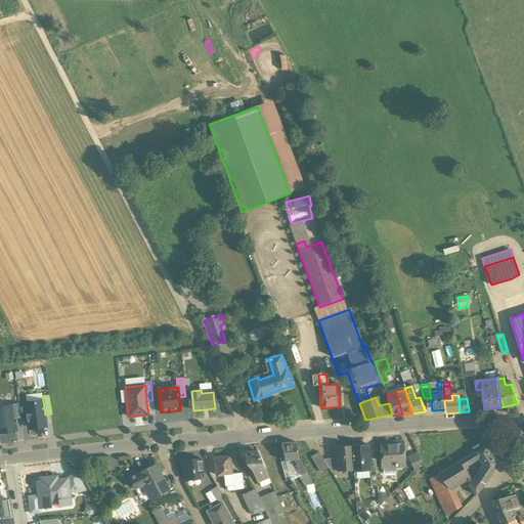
[(43,400),(25,403),(29,430),(46,428),(45,415),(43,400)]
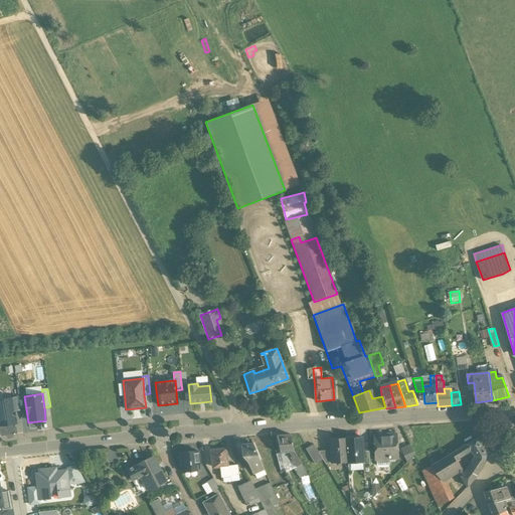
[(17,397),(0,399),(0,425),(16,424),(14,411),(19,411),(17,397)]
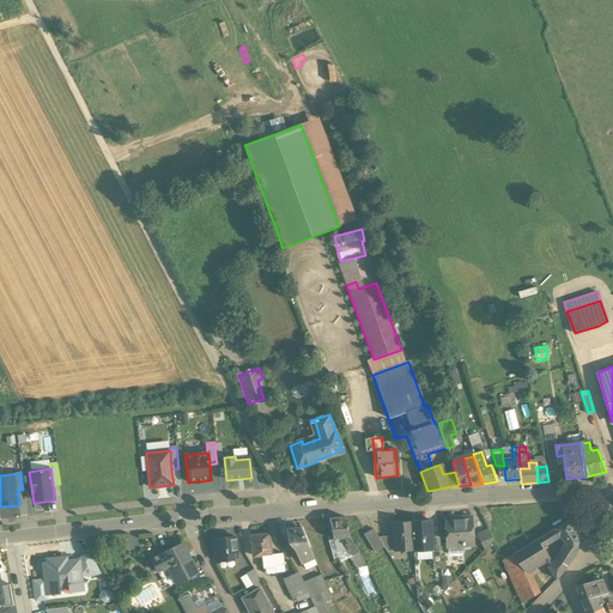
[(586,503),(580,509),(583,514),(589,508),(586,503)]
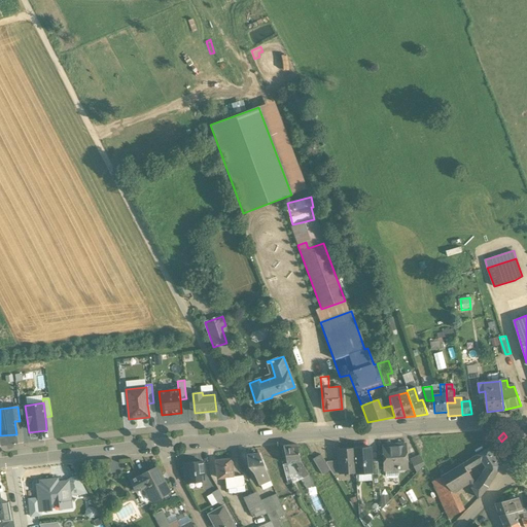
[(295,445),(283,446),(285,464),(293,463),(295,469),(300,476),(303,478),(308,475),(300,461),(295,445)]
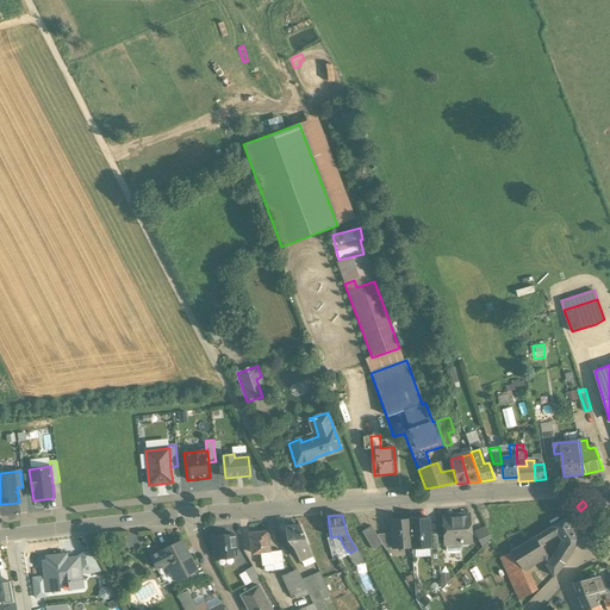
[(467,515),(442,516),(444,542),(460,541),(460,545),(470,543),(467,515)]
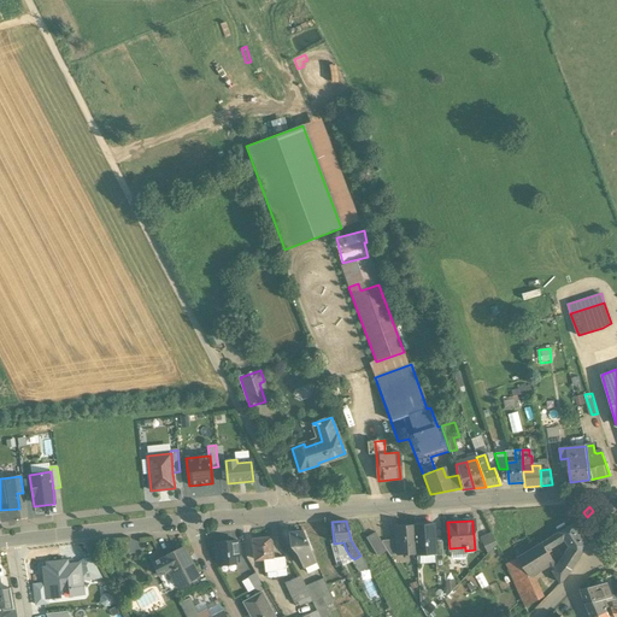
[(575,523),(559,533),(564,540),(569,547),(577,548),(583,553),(588,545),(575,523)]
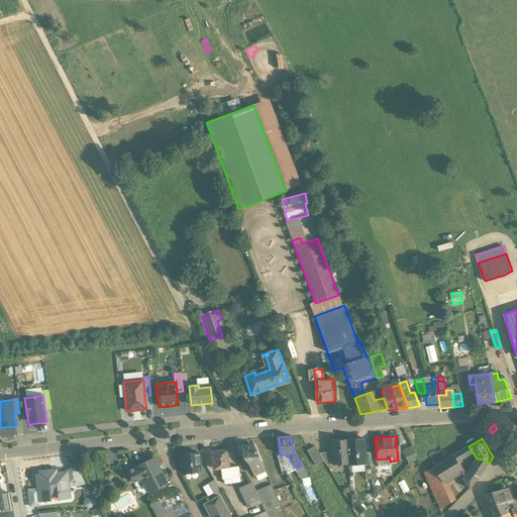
[(363,440),(346,441),(346,442),(348,462),(348,463),(365,462),(364,452),(363,440)]
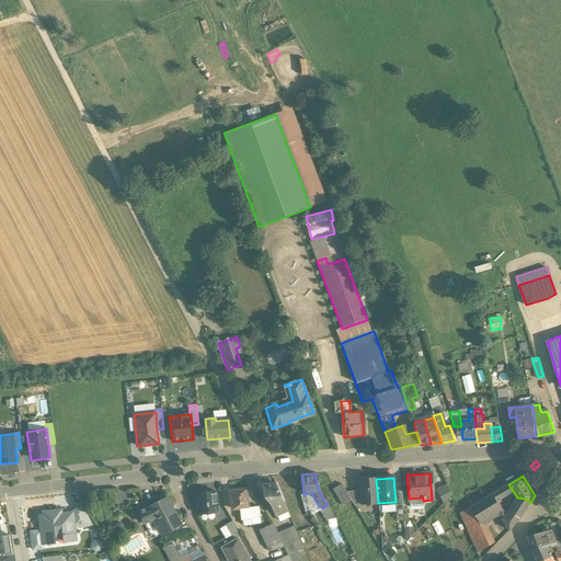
[(376,480),(358,481),(359,492),(361,503),(378,502),(376,480)]
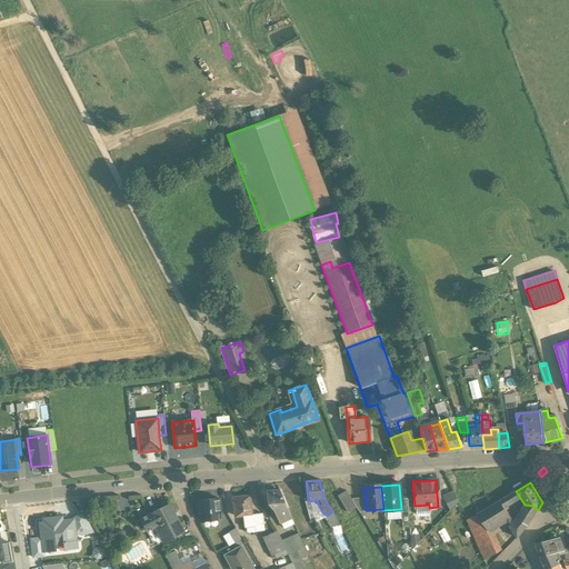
[(279,490),(267,491),(267,499),(268,499),(269,505),(270,506),(271,507),(272,507),(279,521),(290,516),(282,499),(279,490)]
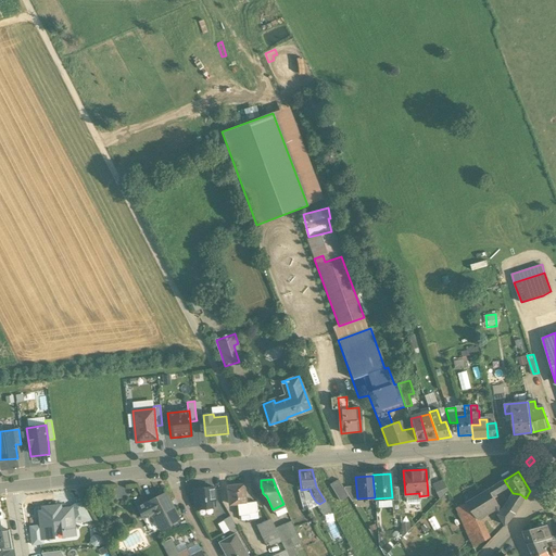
[(497,514),(501,509),(498,505),(493,496),(508,487),(504,480),(467,503),(477,518),(481,516),(494,507),(497,514)]
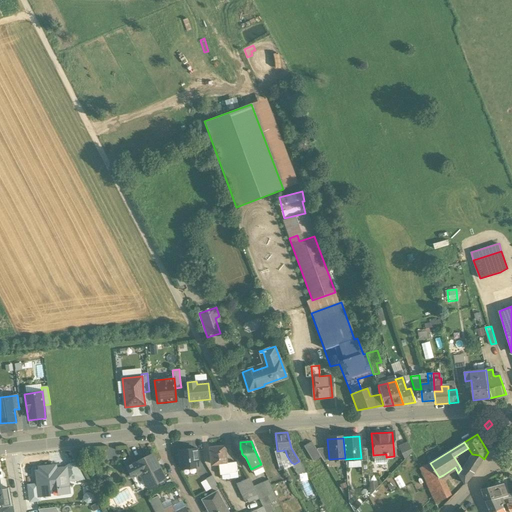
[(407,443),(398,448),(404,460),(412,452),(407,443)]
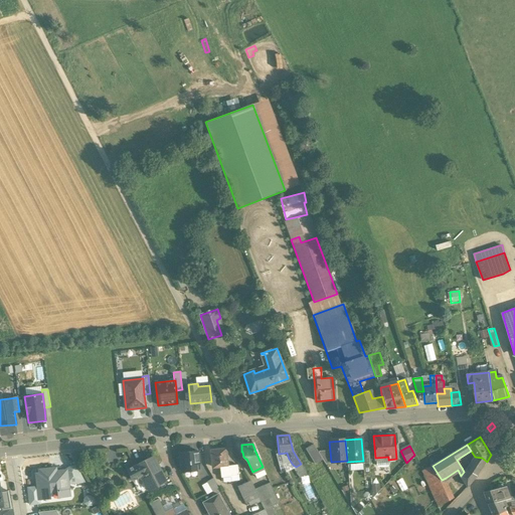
[(226,450),(210,451),(212,466),(213,468),(220,468),(221,482),(238,480),(237,466),(227,466),(226,450)]
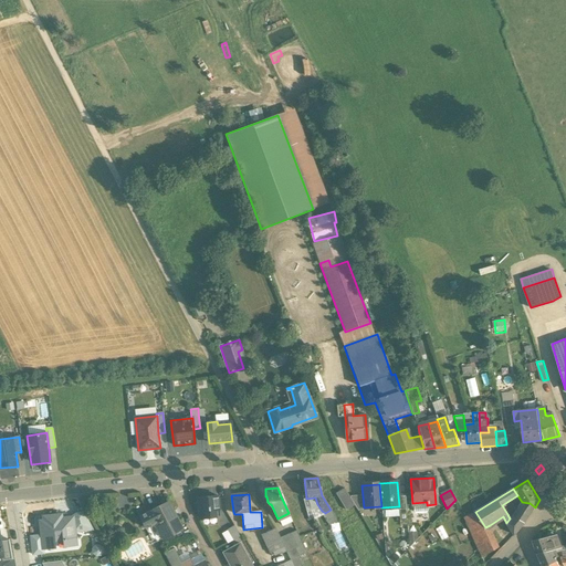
[(218,496),(197,499),(199,519),(216,516),(216,510),(219,509),(218,496)]
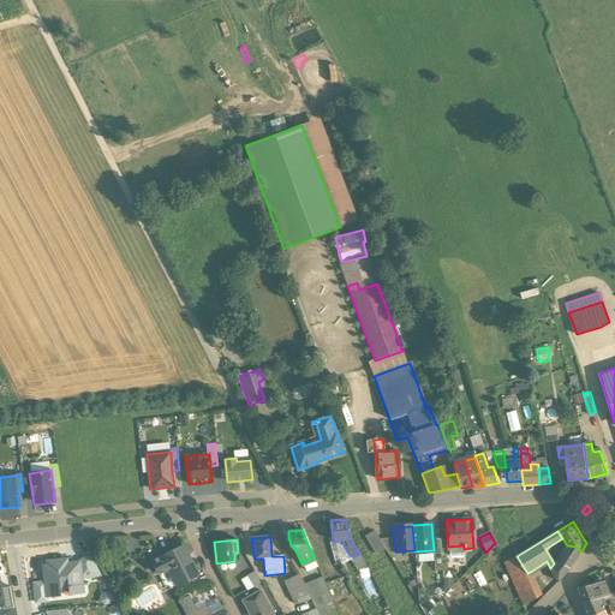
[(394,539),(381,541),(381,542),(388,555),(395,554),(395,551),(394,539)]
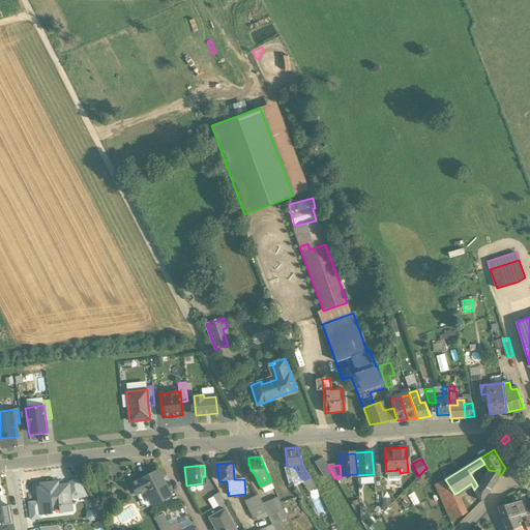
[(287,467),(284,468),(288,483),(301,478),(297,472),(295,466),(287,467)]
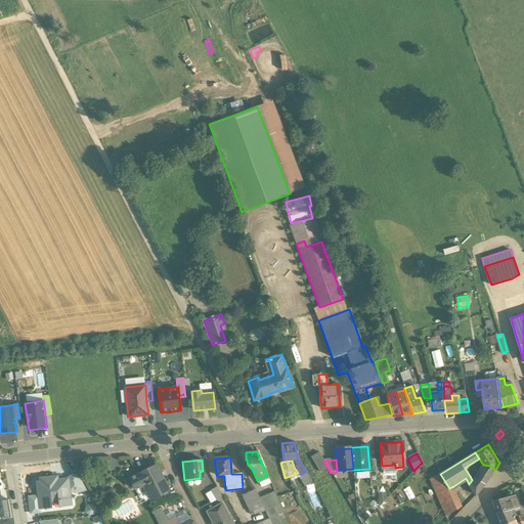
[(161,474),(155,465),(138,474),(138,475),(141,474),(145,482),(143,484),(151,499),(168,490),(160,474),(161,474)]
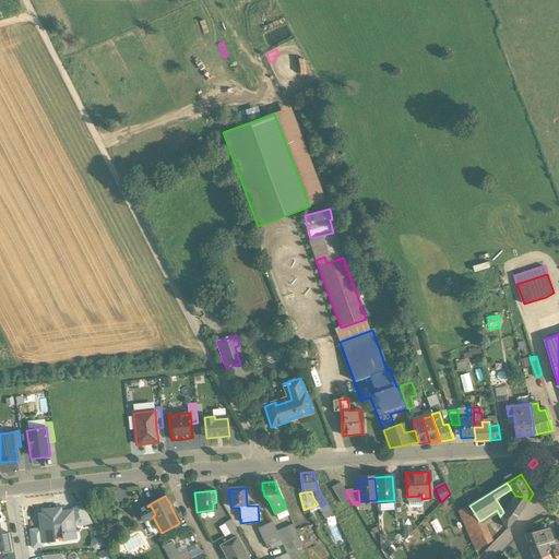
[(503,512),(500,516),(508,530),(518,518),(522,510),(528,501),(523,497),(515,496),(503,512)]
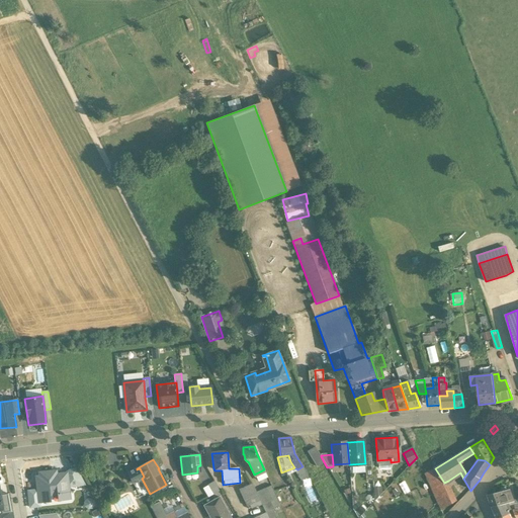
[(297,469),(294,470),(300,481),(308,477),(303,466),(297,469)]
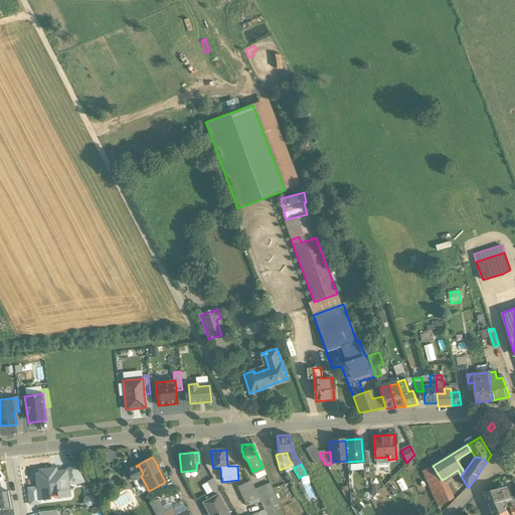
[(136,467),(136,466),(126,470),(132,480),(141,476),(143,474),(139,466),(136,467)]
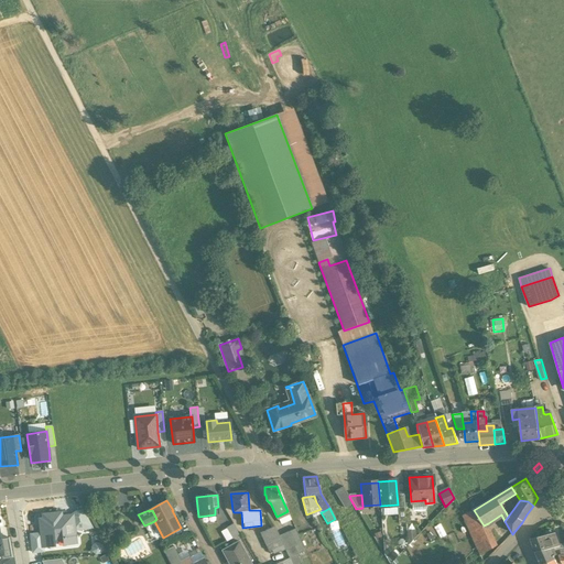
[(474,510),(462,516),(481,555),(497,545),(488,523),(484,525),(474,510)]
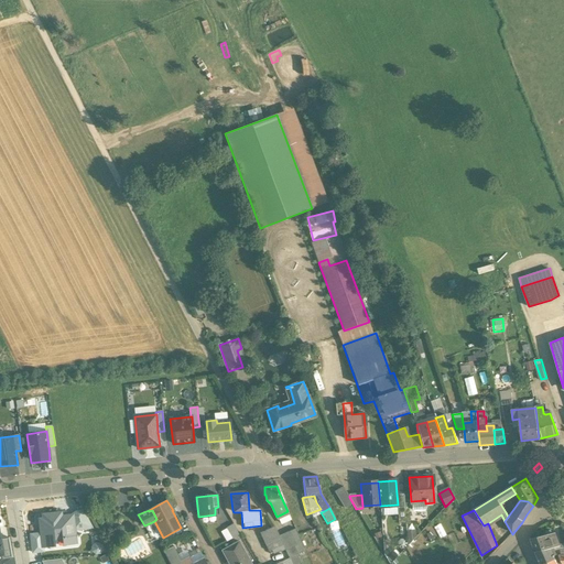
[(73,523),(74,530),(93,528),(84,511),(77,511),(71,516),(72,524),(73,523)]
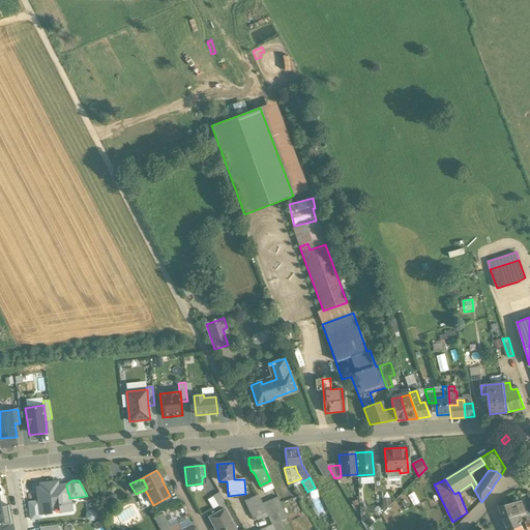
[(38,501),(40,514),(51,513),(50,506),(59,505),(60,511),(70,510),(69,498),(68,492),(67,493),(66,484),(57,486),(56,482),(40,484),(40,488),(37,489),(38,501)]
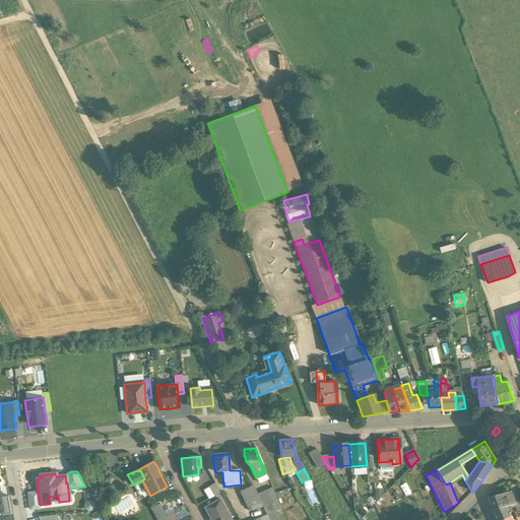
[(220,493),(214,482),(208,486),(214,497),(220,493)]
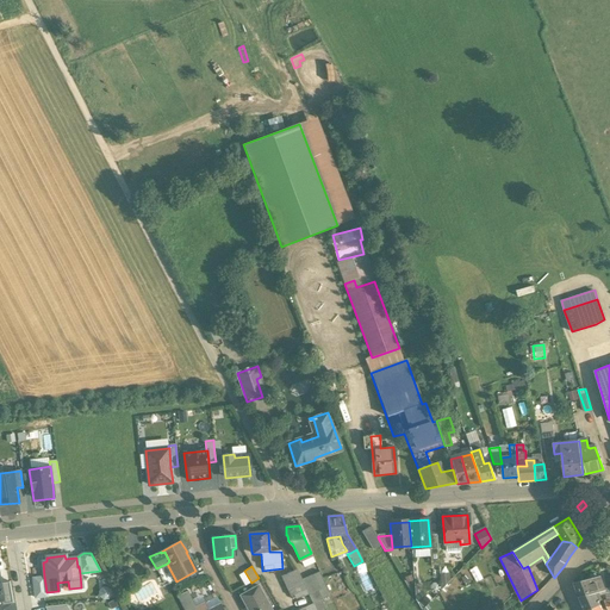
[(297,571),(281,578),(291,597),(306,590),(302,579),(297,571)]
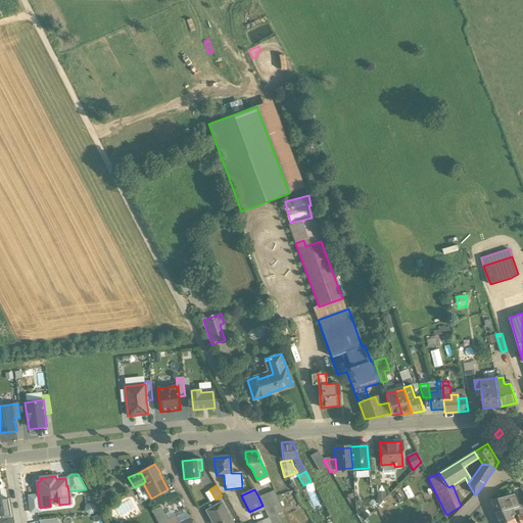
[(269,492),(258,496),(263,506),(268,518),(276,514),(273,507),(275,506),(269,492)]
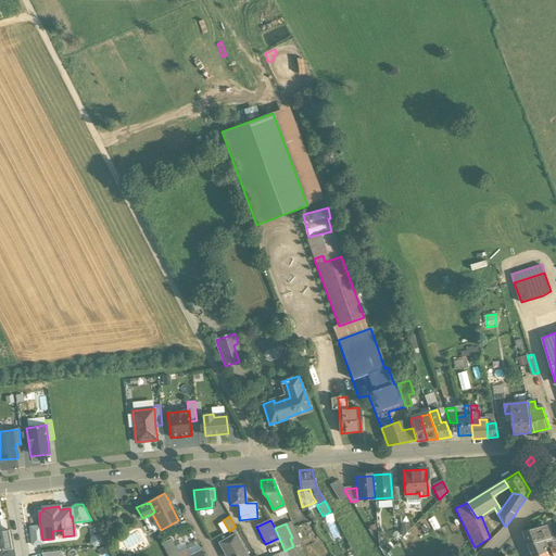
[(539,529),(523,533),(528,544),(542,541),(550,539),(547,527),(543,528),(542,523),(538,525),(539,529)]
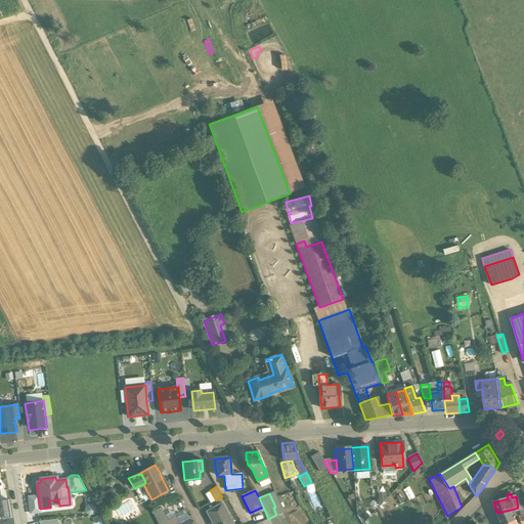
[(40,509),(38,495),(28,496),(30,514),(40,513),(40,509)]
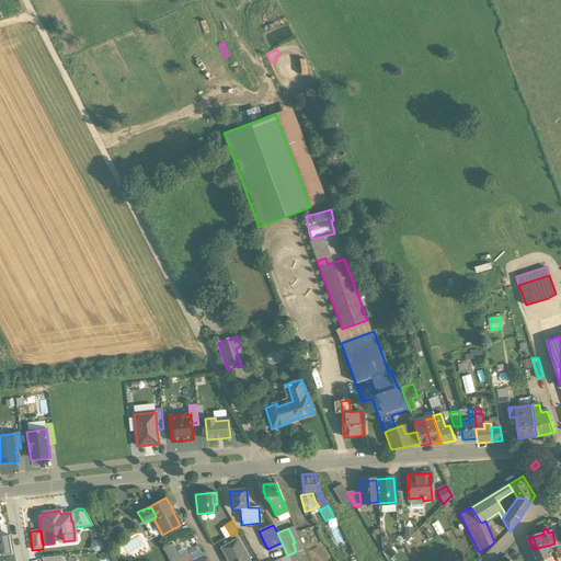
[(9,535),(0,536),(0,541),(2,552),(1,552),(2,557),(12,554),(9,535)]
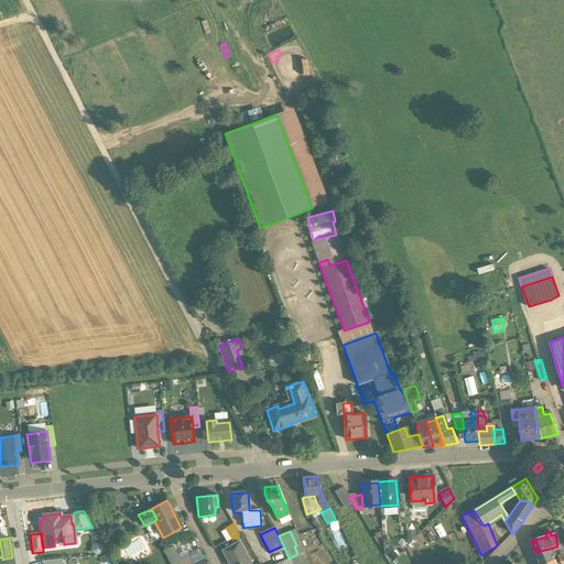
[(248,560),(238,542),(221,551),(228,562),(227,562),(227,563),(251,563),(249,559),(248,560)]
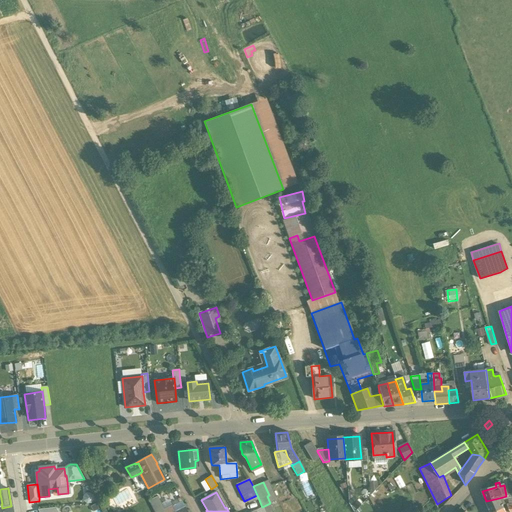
[(164,510),(157,496),(149,500),(155,511),(173,511),(171,506),(164,510)]
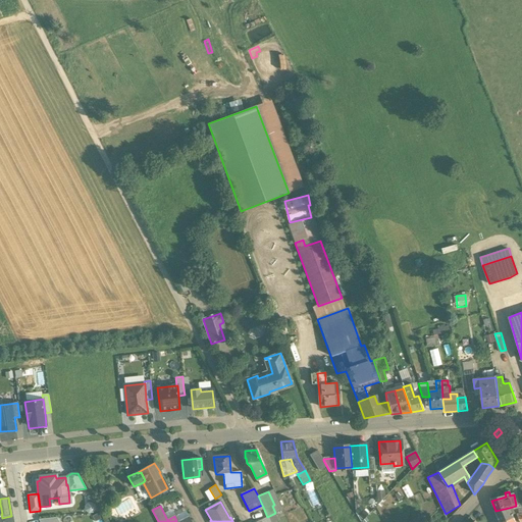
[(496,511),(494,512),(499,521),(503,521),(513,519),(509,508),(496,511)]
